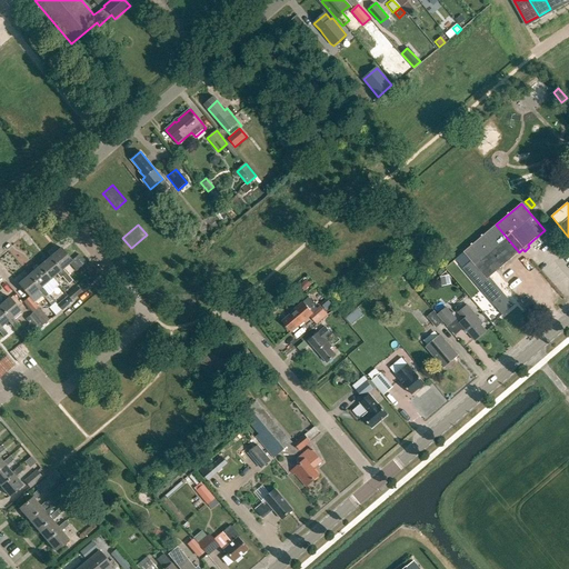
[(471,261),(462,269),(502,316),(513,306),(489,277),(519,252),(496,225),(463,252),(471,261)]
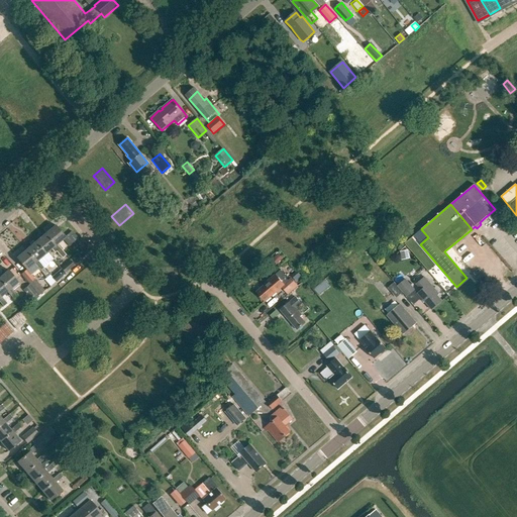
[(141,222),(133,213),(119,225),(127,234),(141,222)]
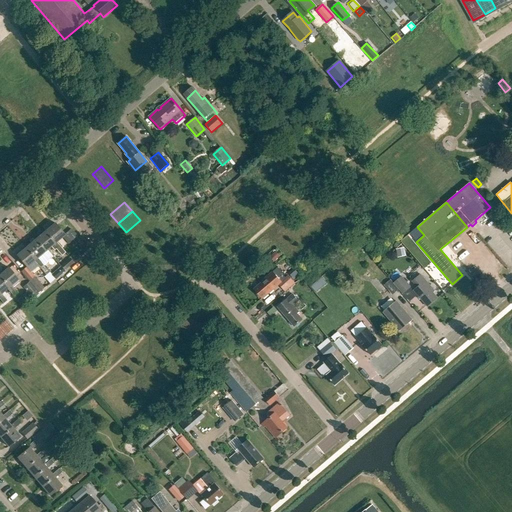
[(55,223),(45,231),(55,243),(56,242),(62,237),(68,244),(72,241),(66,234),(64,235),(55,223)]
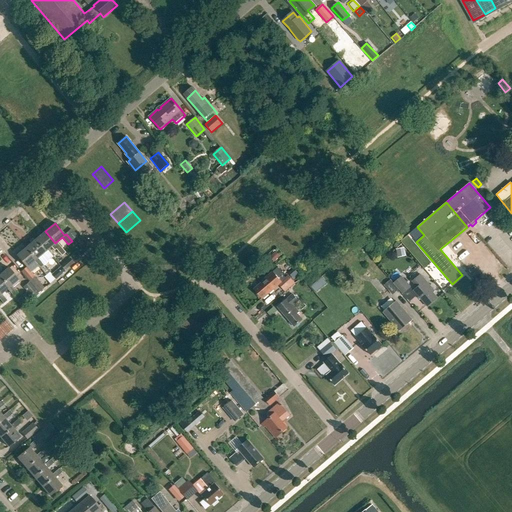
[(45,231),(36,239),(46,251),(47,250),(53,245),(59,252),(62,249),(56,242),(55,243),(45,231)]
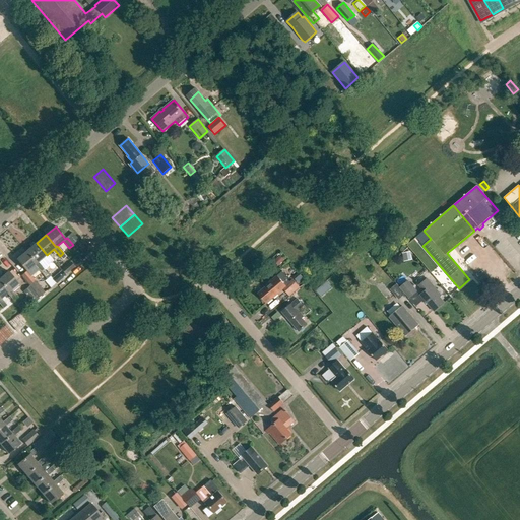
[(37,263),(38,262),(44,257),(50,264),(54,261),(48,254),(47,255),(37,243),(26,251),(37,263)]
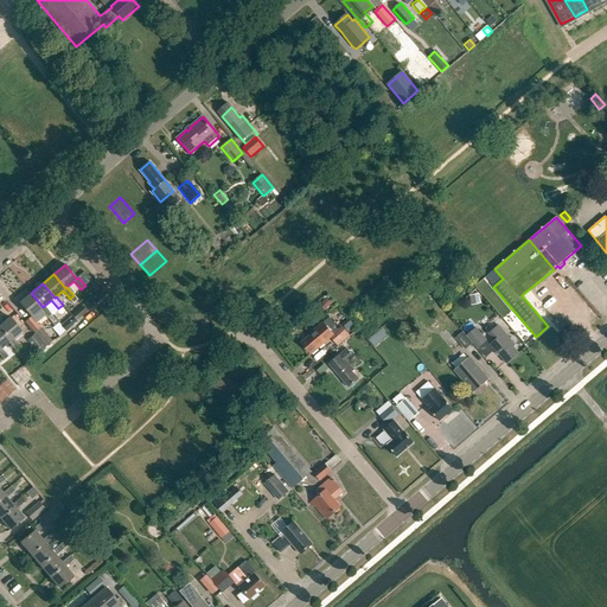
[(40,310),(48,318),(51,314),(44,306),(43,307),(31,293),(19,302),(31,317),(40,310)]
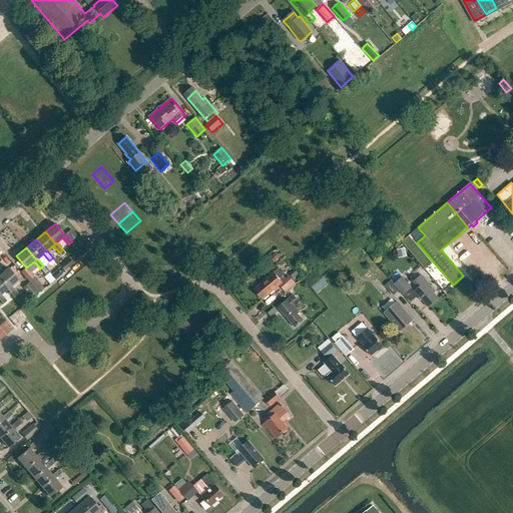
[(80,248),(69,258),(73,263),(84,254),(80,248)]
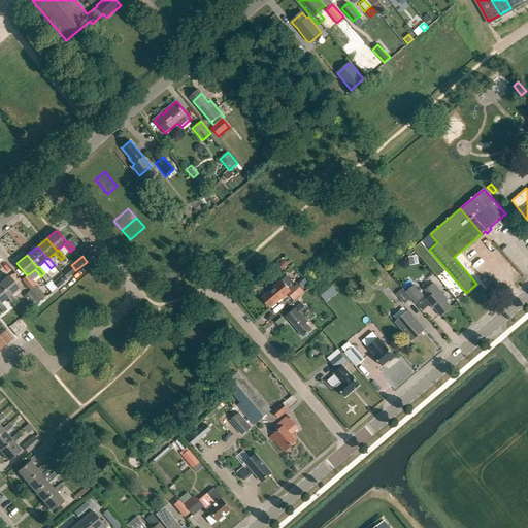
[(284,260),(278,265),(283,270),(289,264),(284,260)]
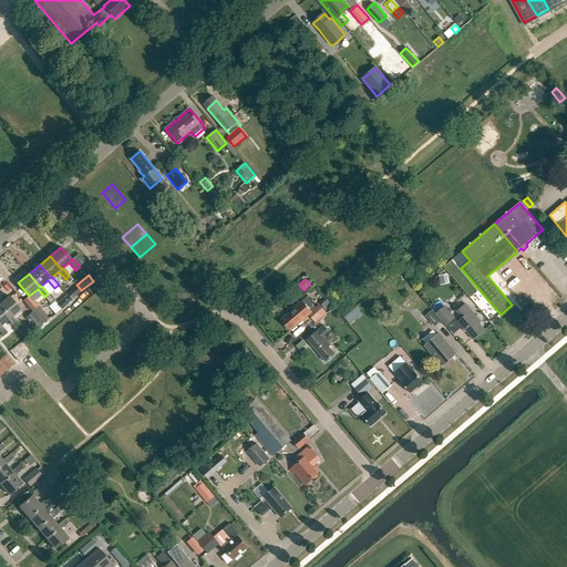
[(76,287),(66,295),(68,296),(71,299),(80,291),(76,287)]
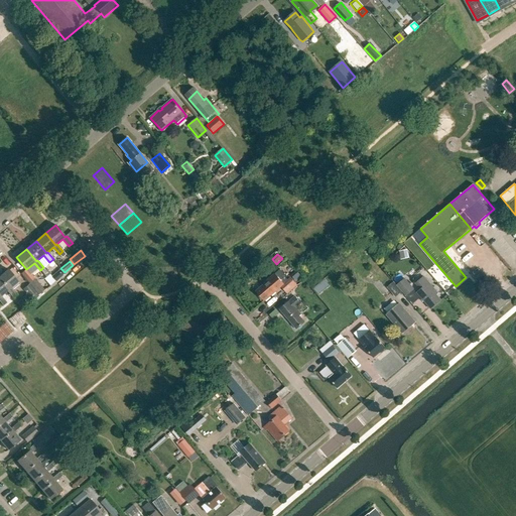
[(43,267),(40,270),(45,276),(49,273),(43,267)]
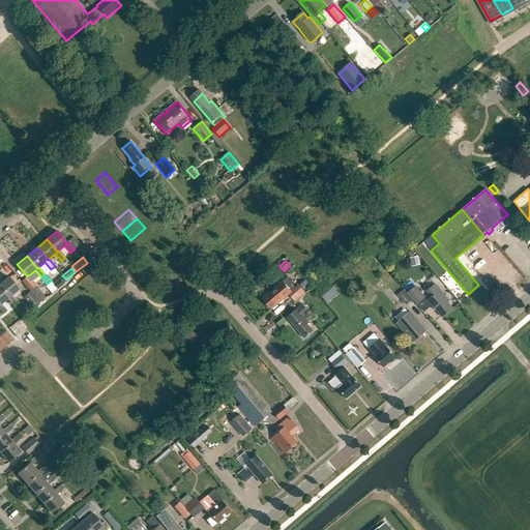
[(8,276),(0,284),(0,287),(15,305),(18,303),(11,296),(19,290),(8,276)]
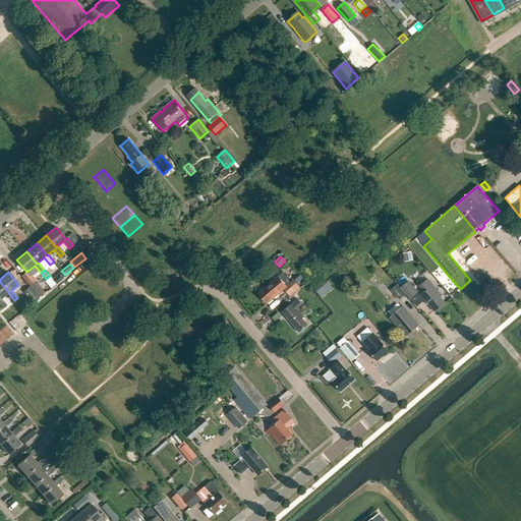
[(26,272),(21,276),(40,298),(40,297),(45,293),(26,272)]
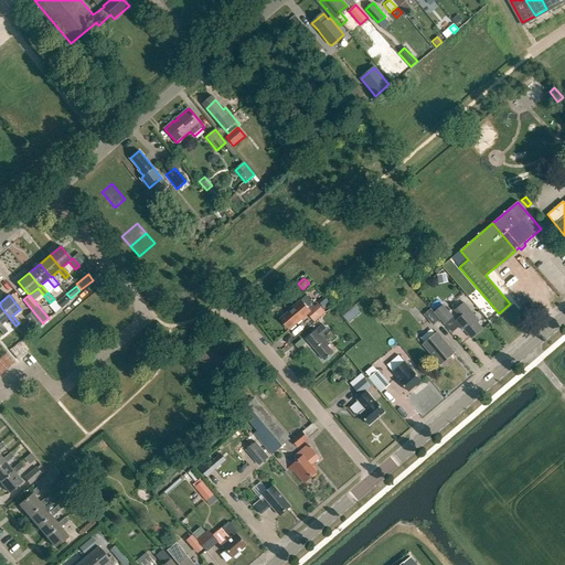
[(67,295),(57,304),(62,308),(72,299),(71,298),(67,295)]
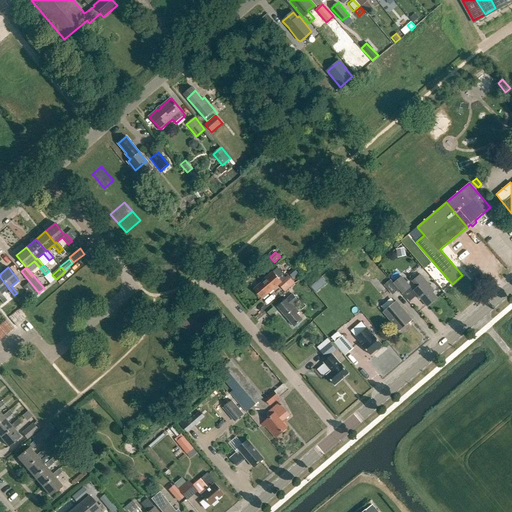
[(337,279),(347,281),(349,273),(338,271),(337,279)]
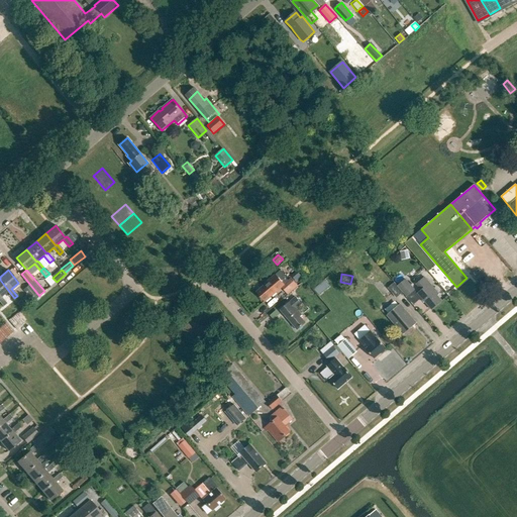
[(439,294),(429,283),(424,276),(416,283),(421,289),(417,292),(431,309),(441,301),(437,295),(439,294)]
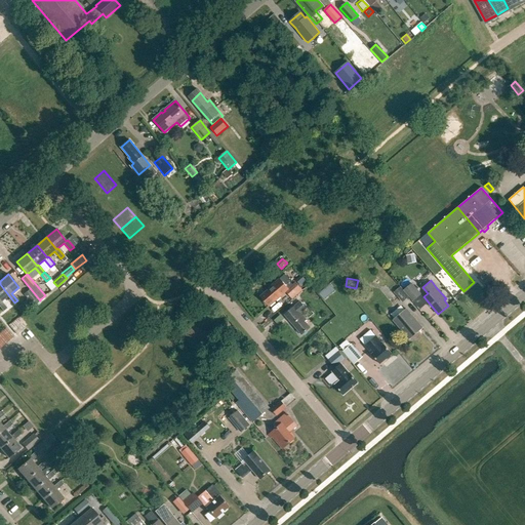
[(269,288),(260,296),(269,306),(281,295),(277,290),(281,286),(277,281),(269,288)]
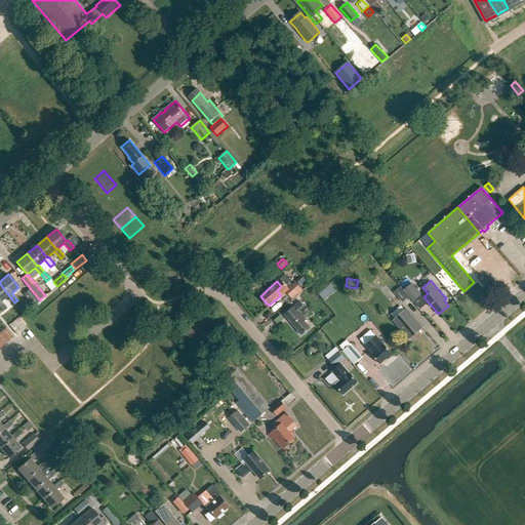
[(291,297),(301,289),(295,282),(285,290),(291,297)]
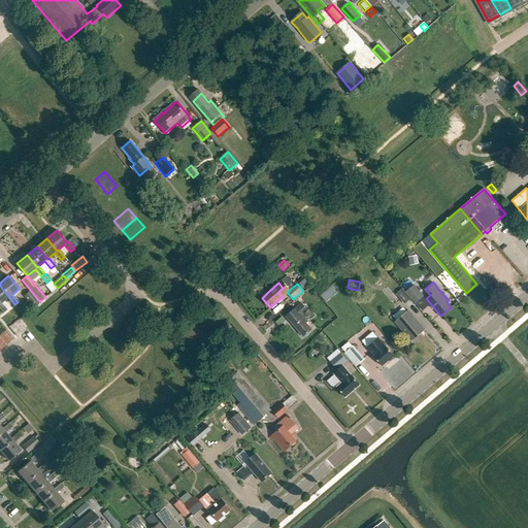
[(0,308),(3,314),(7,310),(1,303),(7,298),(13,305),(14,304),(0,286),(0,308)]
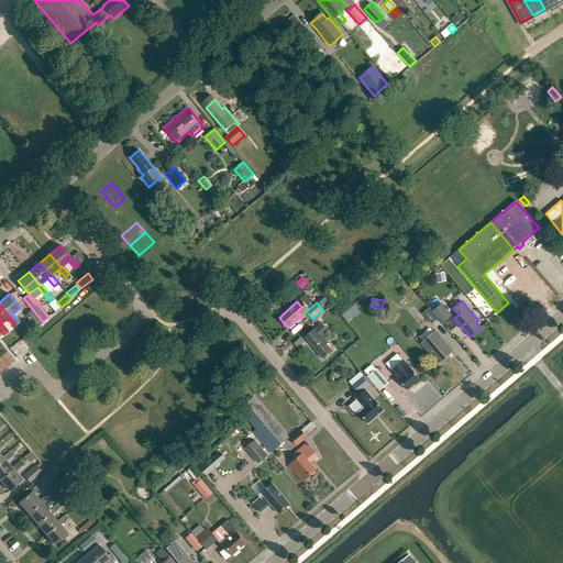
[(353,305),(341,316),(348,322),(360,312),(353,305)]
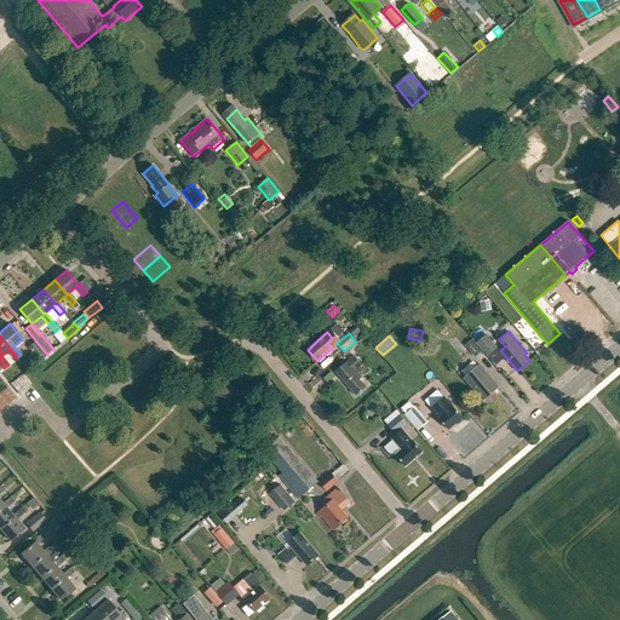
[(478,343),(488,355),(498,348),(487,336),(478,343)]
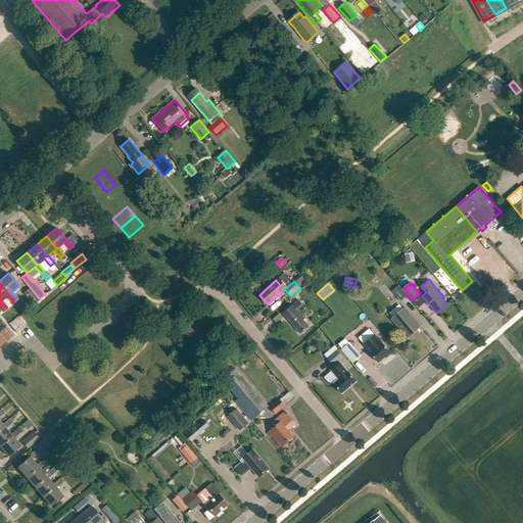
[(393,291),(400,300),(407,295),(399,286),(393,291)]
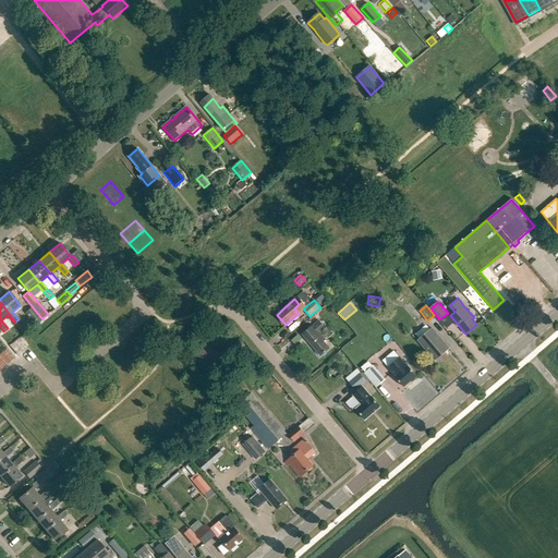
[(41,319),(31,307),(24,314),(31,322),(28,324),(32,327),(41,319)]
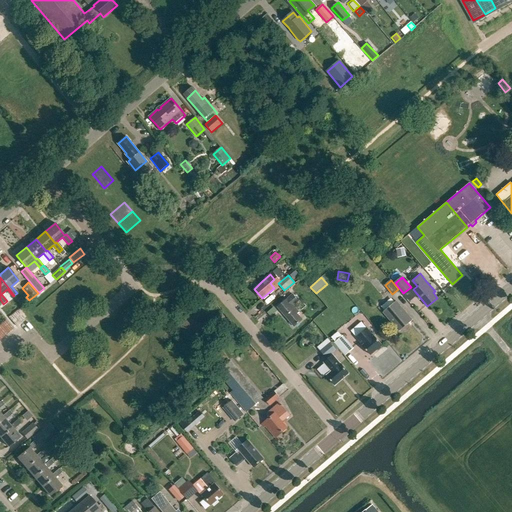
[(278,307),(294,326),(302,319),(297,313),(299,312),(293,305),(298,301),(292,294),(287,298),(288,298),(278,307)]
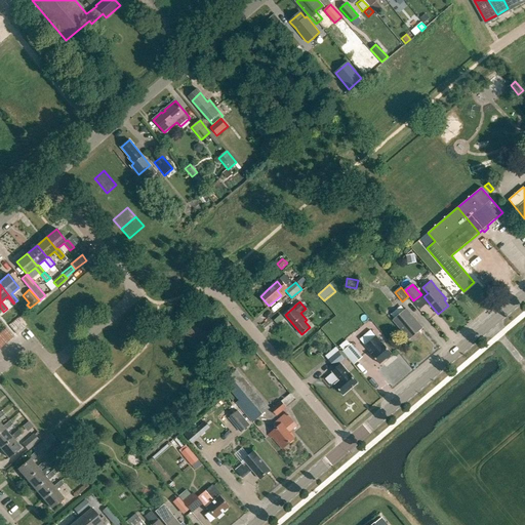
[(407,310),(393,321),(409,339),(422,328),(407,310)]
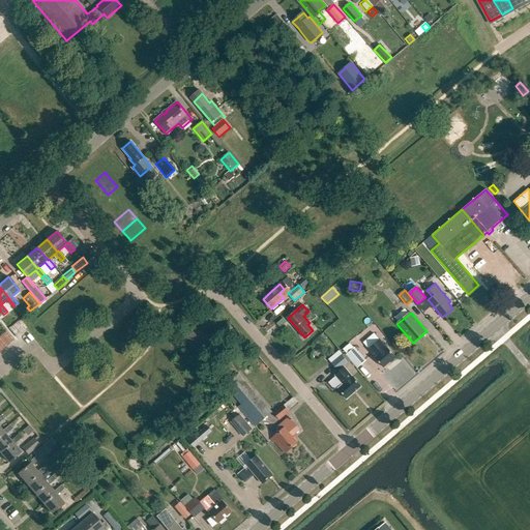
[(19,320),(13,324),(21,333),(26,329),(19,320)]
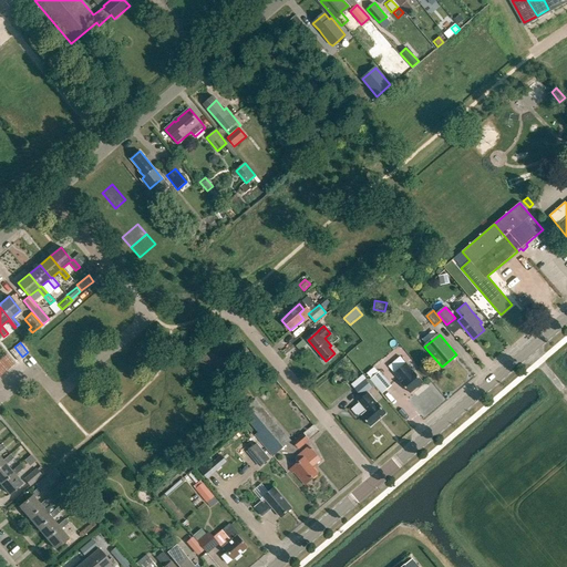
[(22,357),(14,347),(10,351),(19,360),(22,357)]
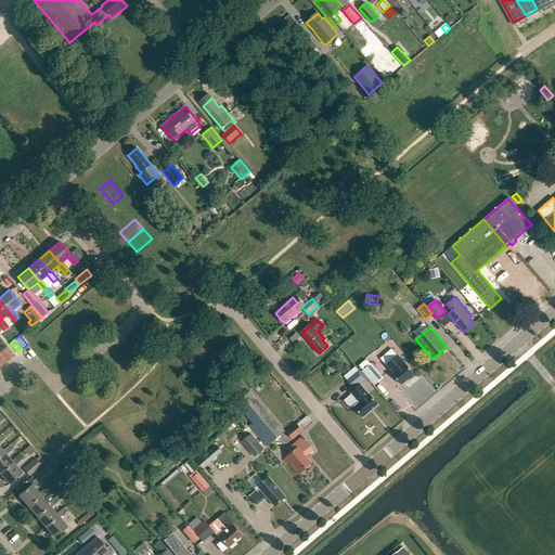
[(5,347),(2,350),(10,359),(14,356),(5,347)]
